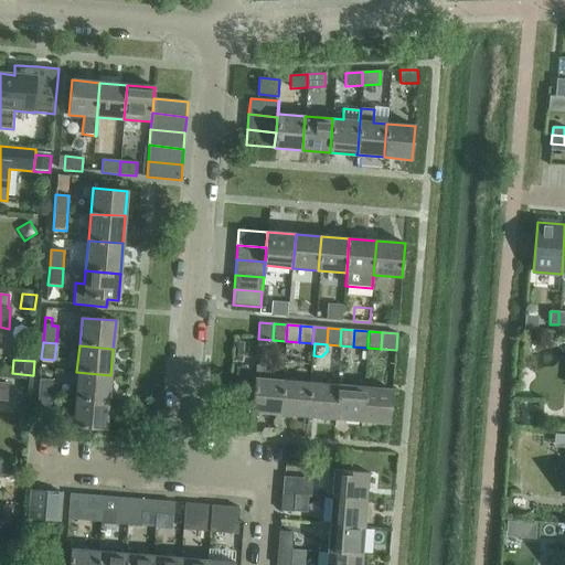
[(252,413),(280,415),(283,381),(268,380),(269,366),(256,365),(252,413)]
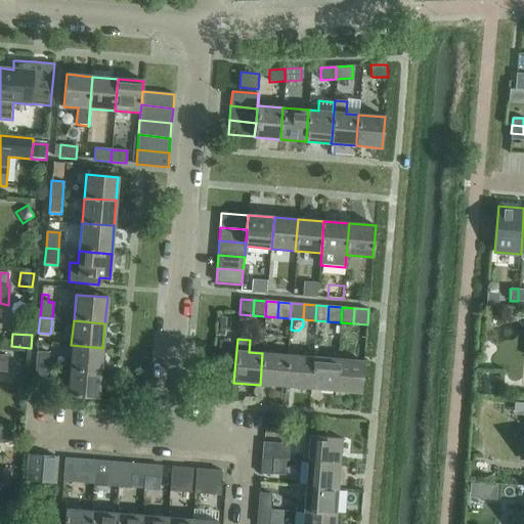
[(230,343),(219,342),(217,359),(229,360),(230,343)]
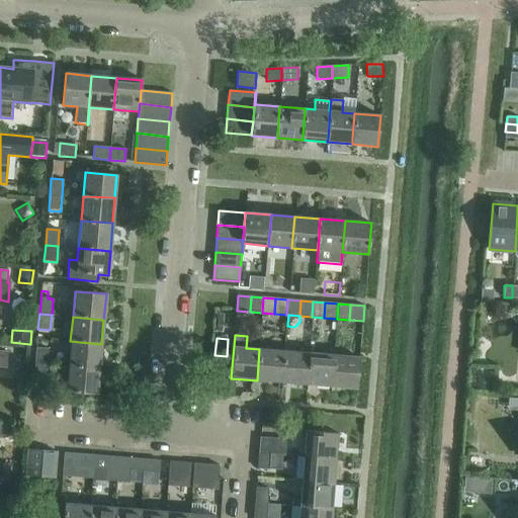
[(70,341),(68,366),(99,369),(101,344),(70,341)]
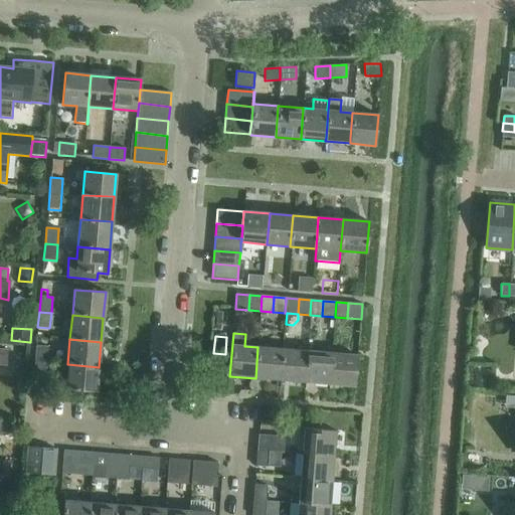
[(36,346),(34,361),(46,362),(47,347),(36,346)]
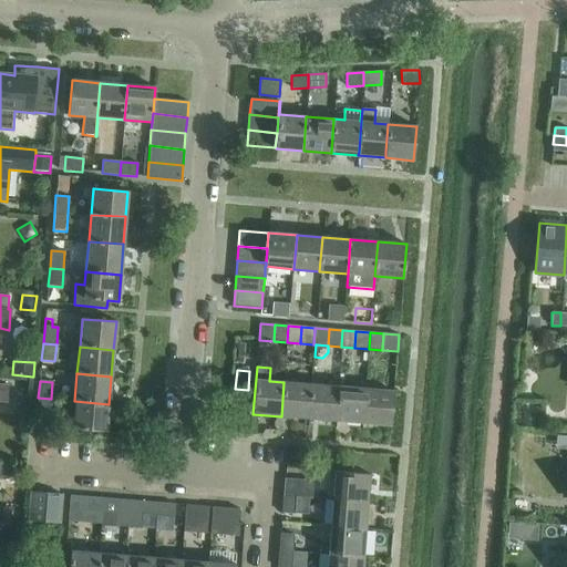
[(284,382),(281,416),(307,419),(310,384),(284,382)]
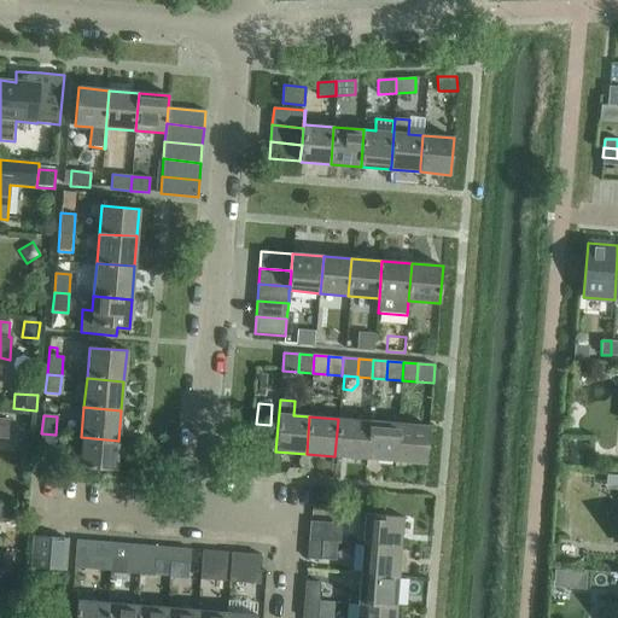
[(338,419),(334,456),(365,459),(368,421),(338,419)]
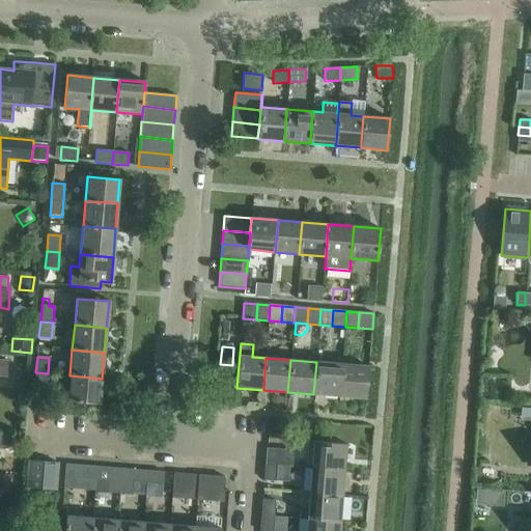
[(316,362),(313,394),(340,396),(342,364),(316,362)]
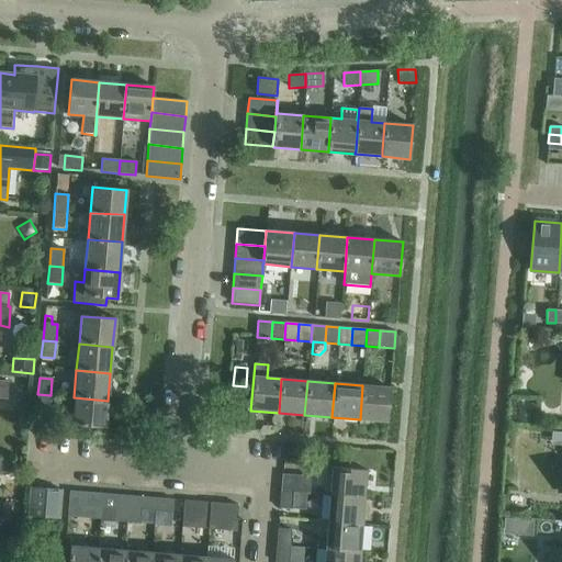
[(362,385),(360,419),(388,422),(390,388),(362,385)]
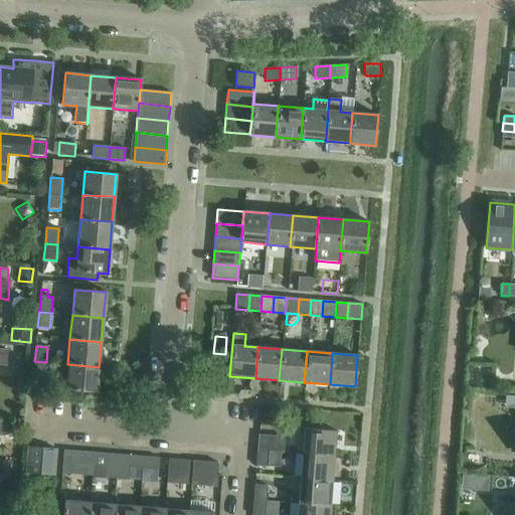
[(34,361),(33,377),(45,378),(46,362),(34,361)]
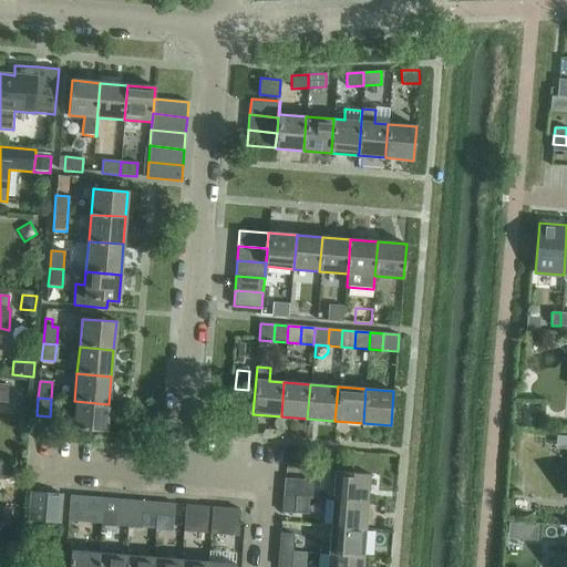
[(106,432),(109,404),(74,401),(72,429),(106,432)]
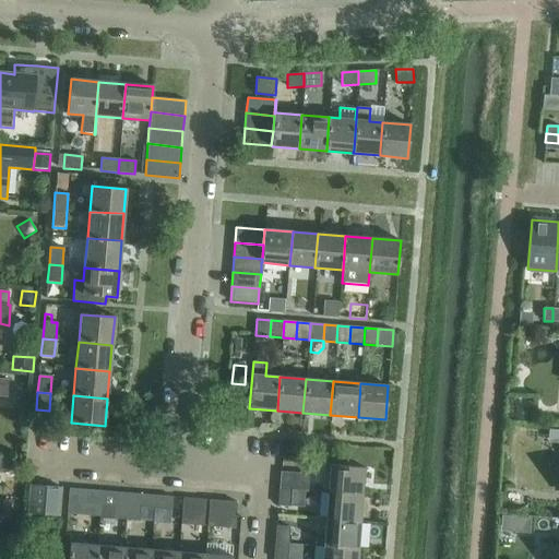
[(558,429),(549,429),(547,442),(558,442),(558,429)]
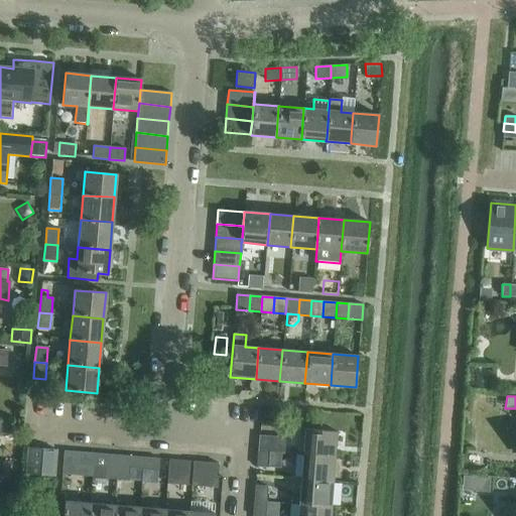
[(0,434),(7,436),(8,423),(0,421),(0,434)]
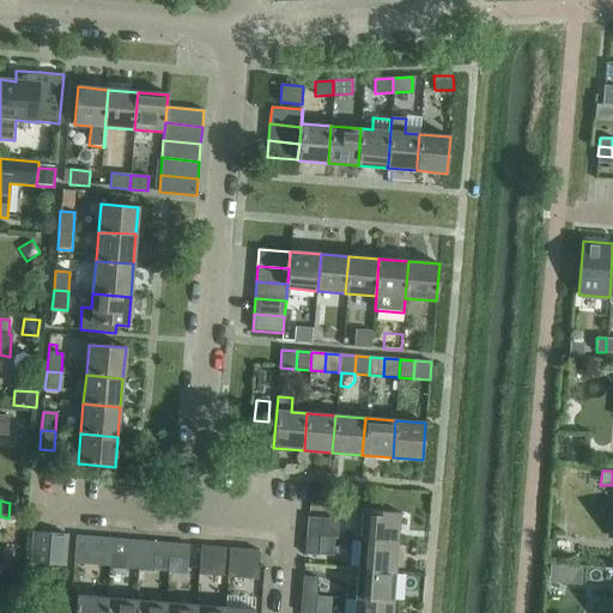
[(362,511),(359,541),(395,544),(398,514),(362,511)]
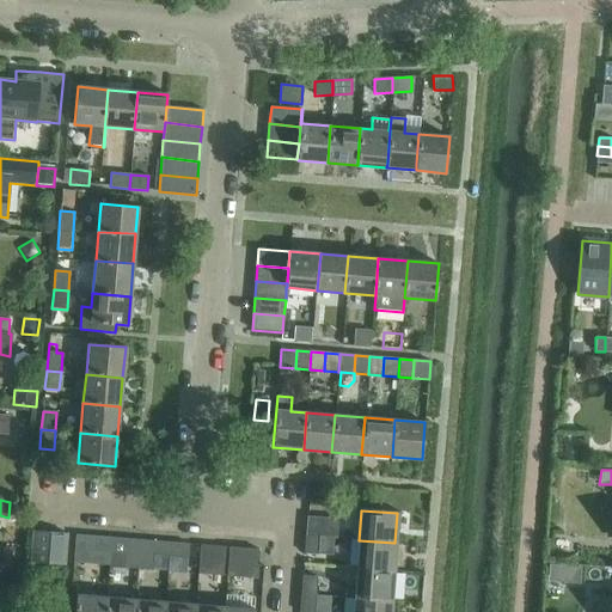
[(306,534),(320,536),(337,537),(338,519),(307,516),(306,534)]
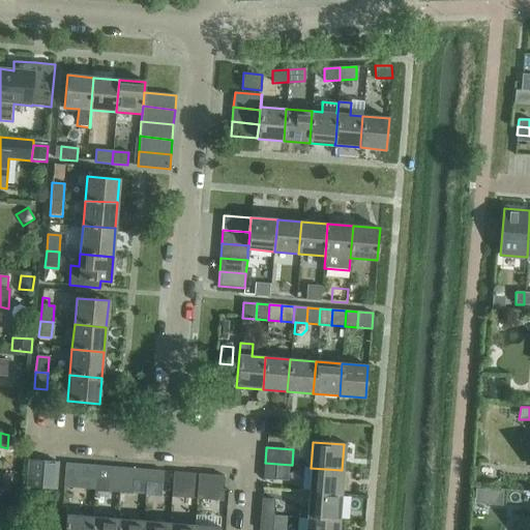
[(29,460),(27,487),(41,488),(43,461),(29,460)]
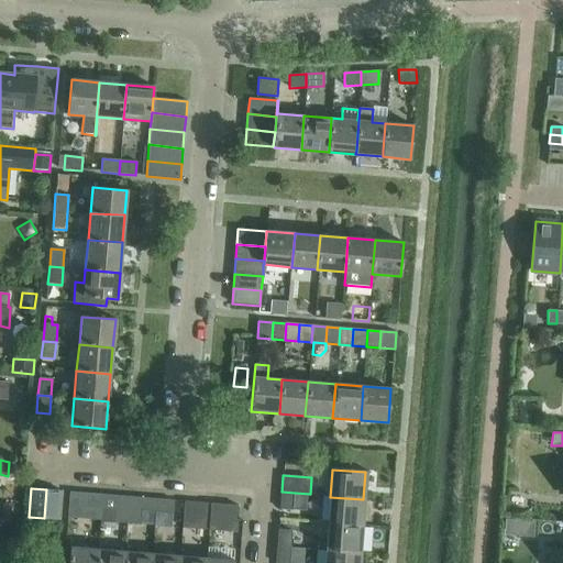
[(46,489),(44,518),(59,520),(62,490),(46,489)]
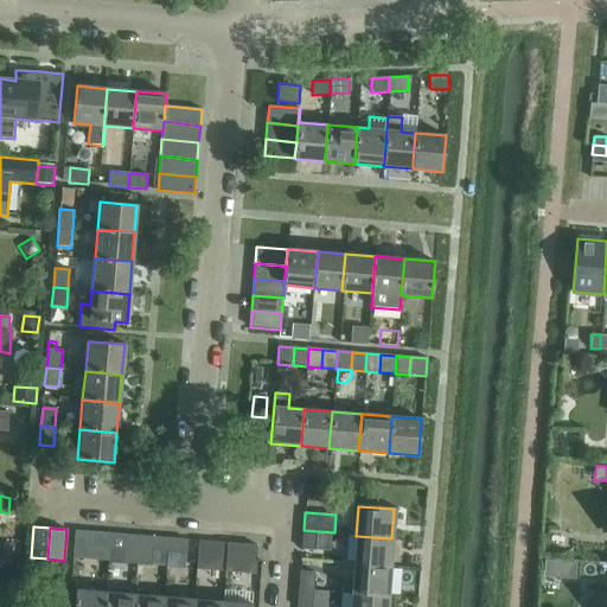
[(75,530),(72,557),(90,558),(91,547),(93,531),(75,530)]
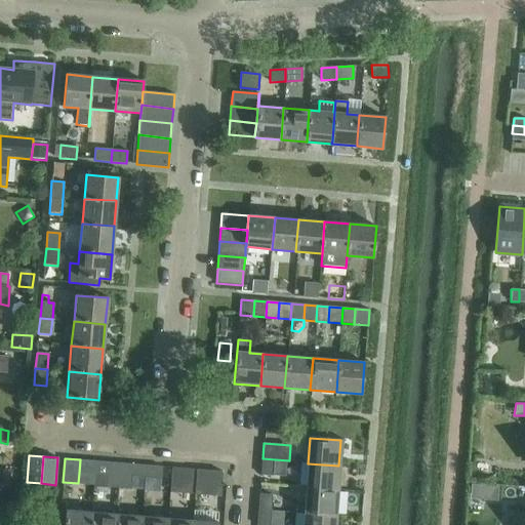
[(263,458),(260,475),(274,475),(275,459),(263,458)]
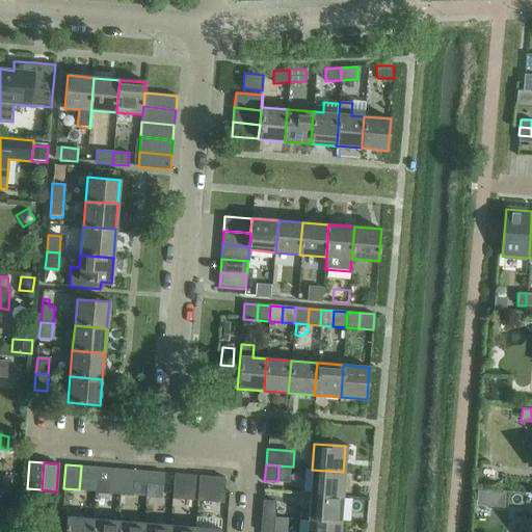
[(80,479),(96,480),(97,468),(81,466),(80,479)]
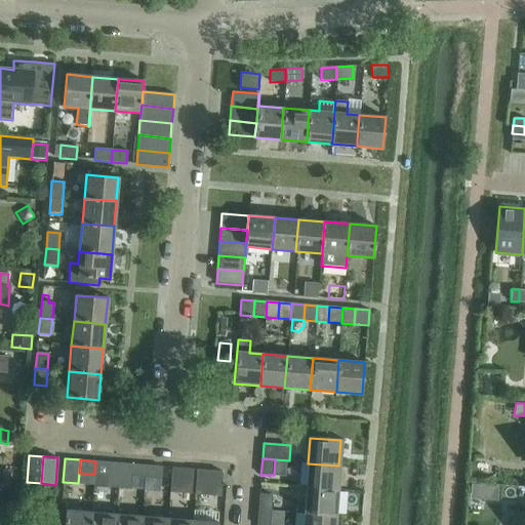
[(107,487),(119,488),(121,463),(95,461),(94,474),(108,475),(107,487)]
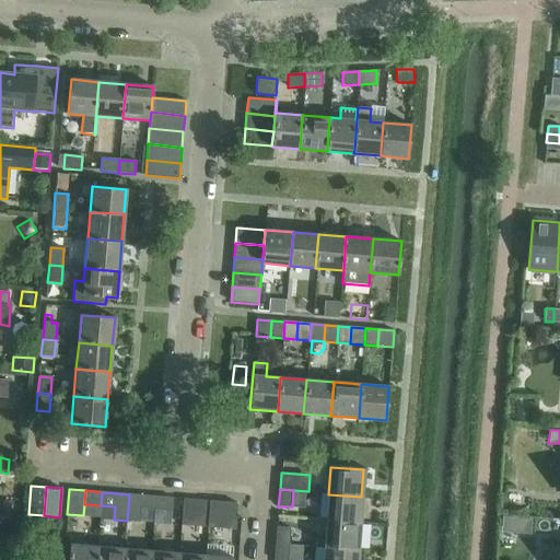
[(129,494),(127,521),(139,522),(140,509),(154,510),(155,497),(129,494)]
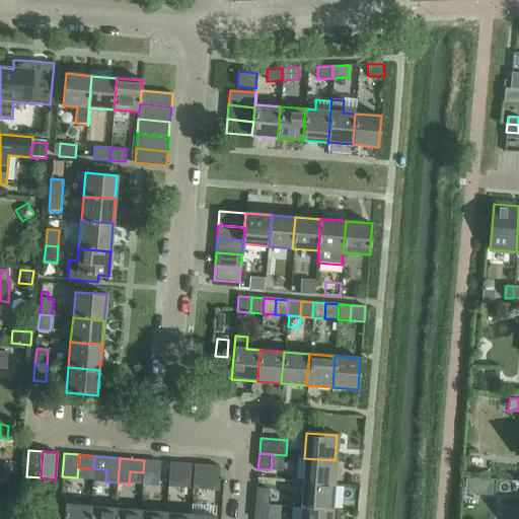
[(304,458),(302,483),(334,486),(335,460),(304,458)]
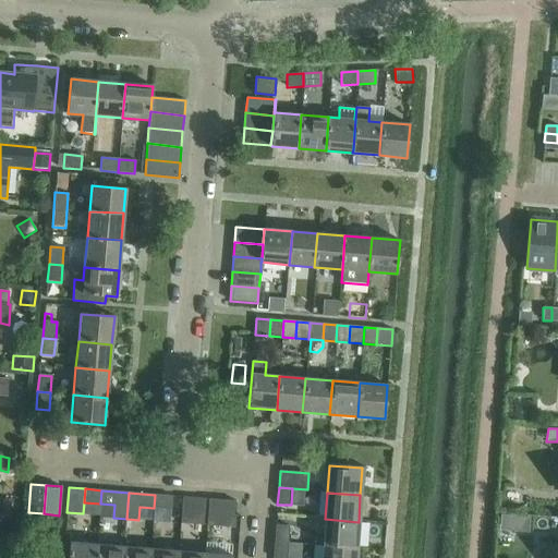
[(155,495),(154,508),(171,509),(172,496),(155,495)]
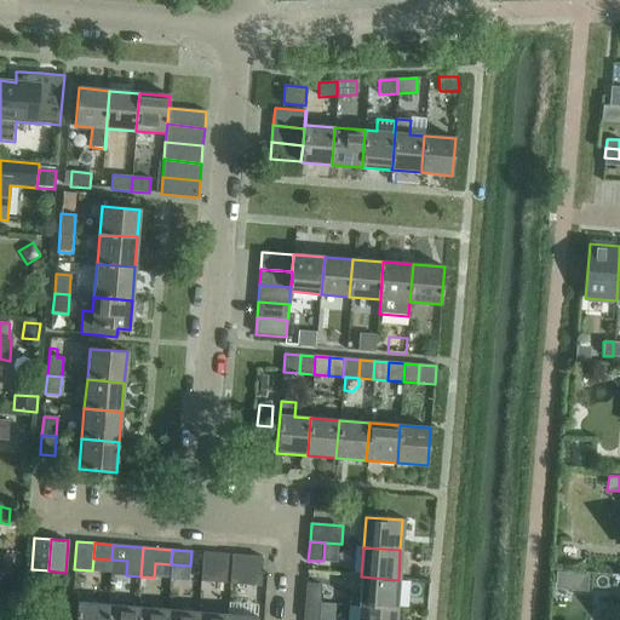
[(201,581),(230,584),(233,555),(204,552),(201,581)]
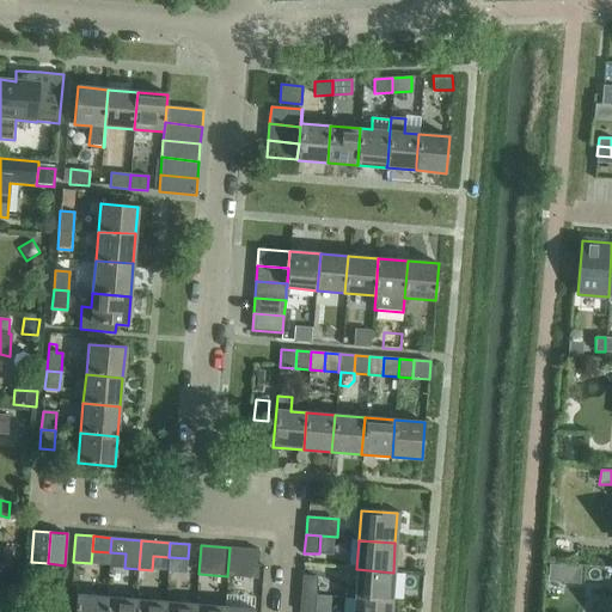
[(230,548),(227,576),(257,579),(259,550),(230,548)]
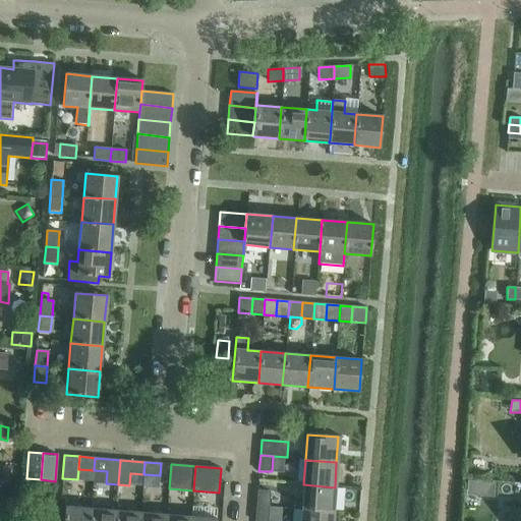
[(476,481),(475,496),(494,497),(495,482),(476,481)]
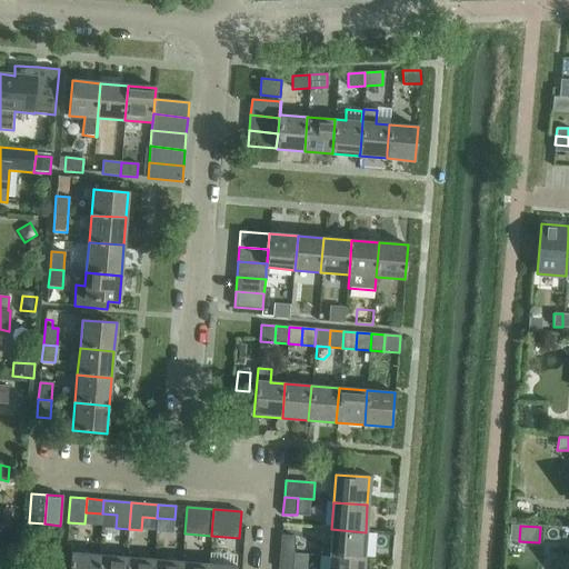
[(331,529),(329,557),(363,559),(366,532),(331,529)]
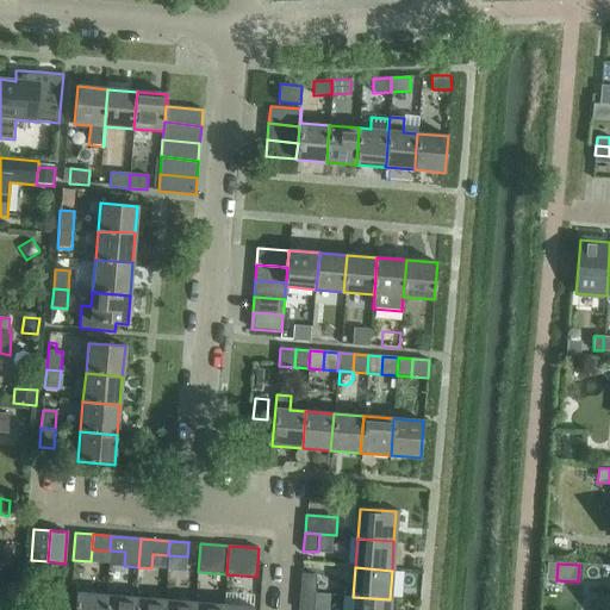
[(302,573),(300,593),(315,595),(316,574),(302,573)]
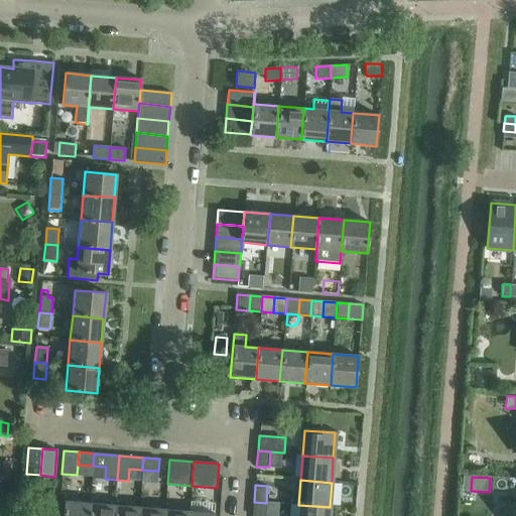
[(63,515),(88,515),(90,504),(65,501),(63,515)]
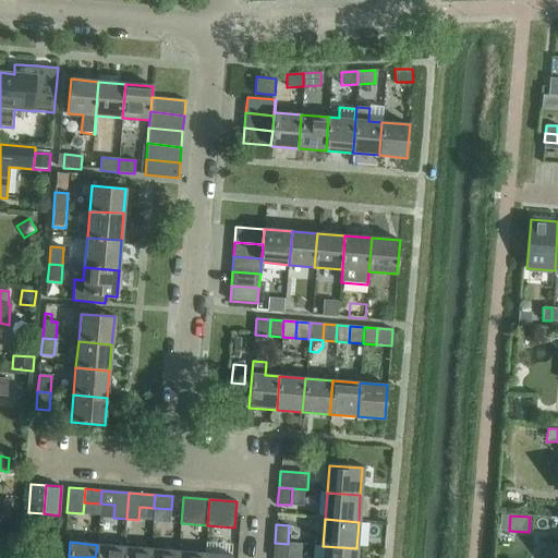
[(275,543),(273,557),(286,557),(288,544),(275,543)]
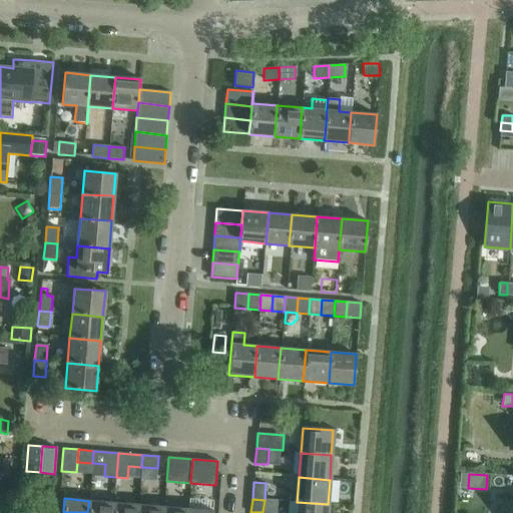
[(89,501),(87,512),(112,512),(114,503),(89,501)]
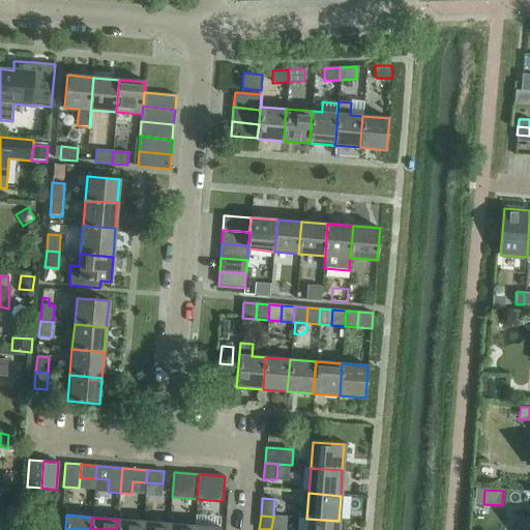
[(306,519),(305,529),(336,529),(339,521),(306,519)]
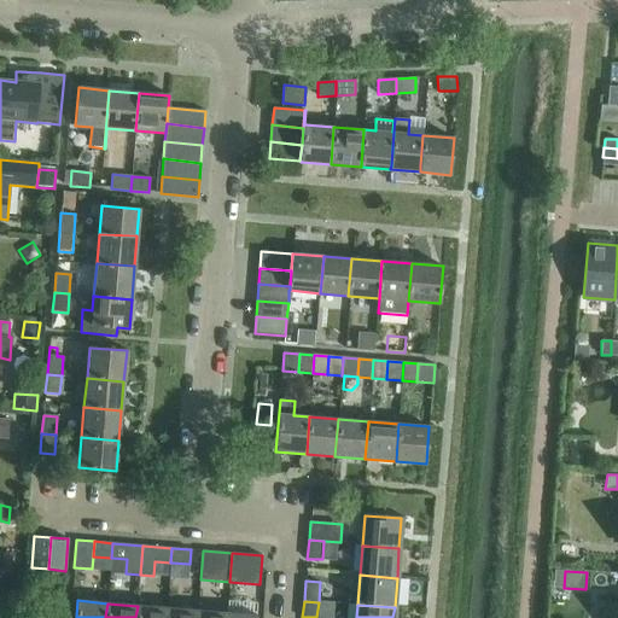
[(138,606),(135,617),(165,617),(167,608),(138,606)]
